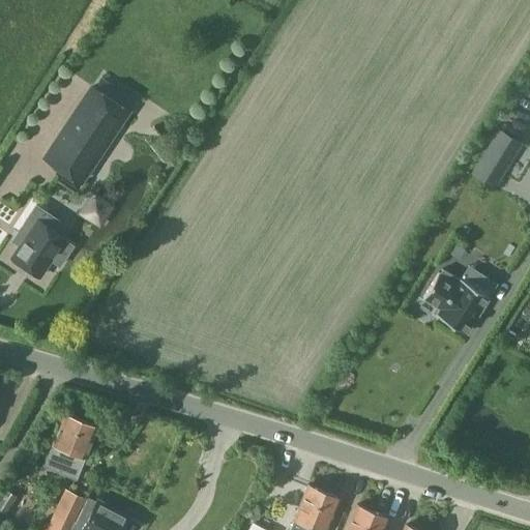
[(81,181),(128,110),(92,86),(45,157),(81,181)]
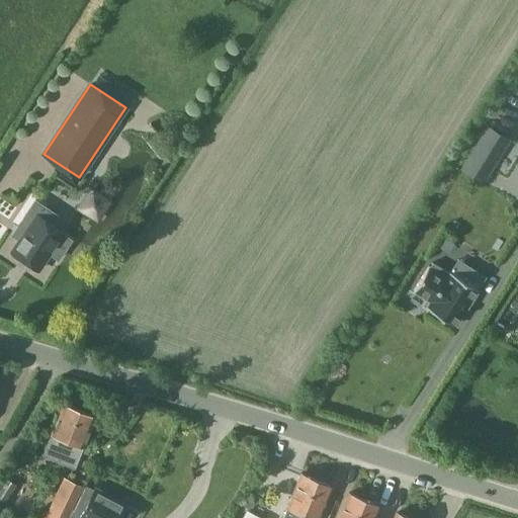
[(488,126),(462,168),(483,180),(508,140),(488,126)]
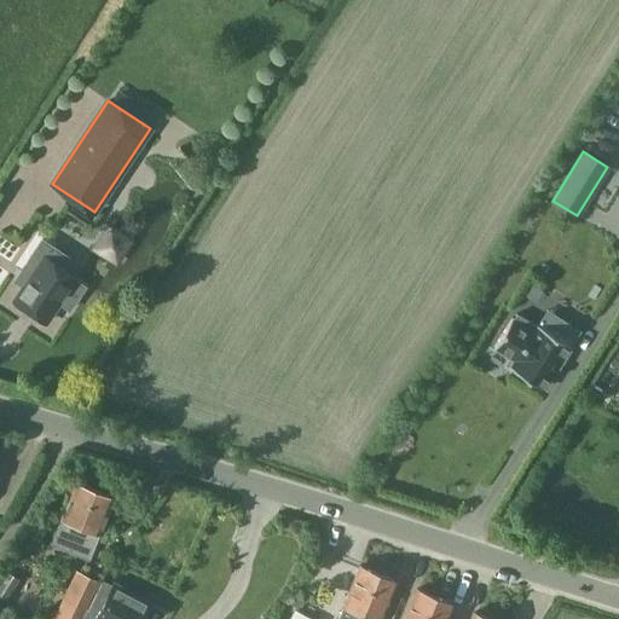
[(84,246),(110,265),(129,237),(103,219),(84,246)]
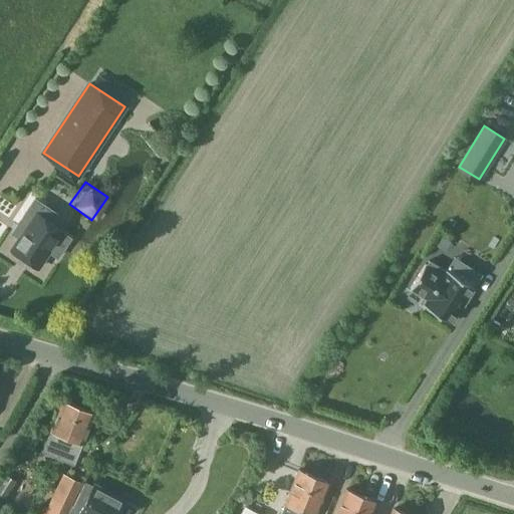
[(443,194),(450,207),(461,201),(453,188),(443,194)]
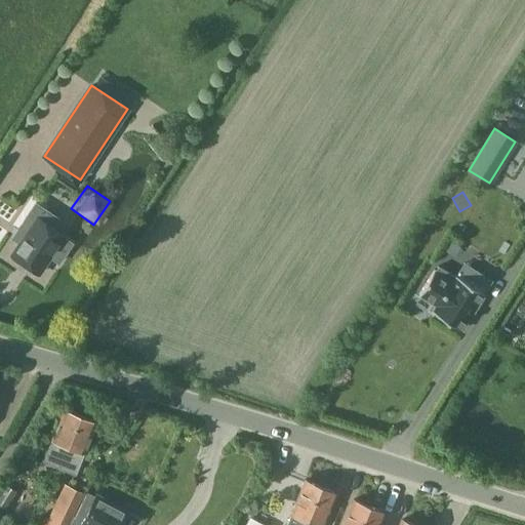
[(39,274),(64,236),(36,217),(11,255),(39,274)]
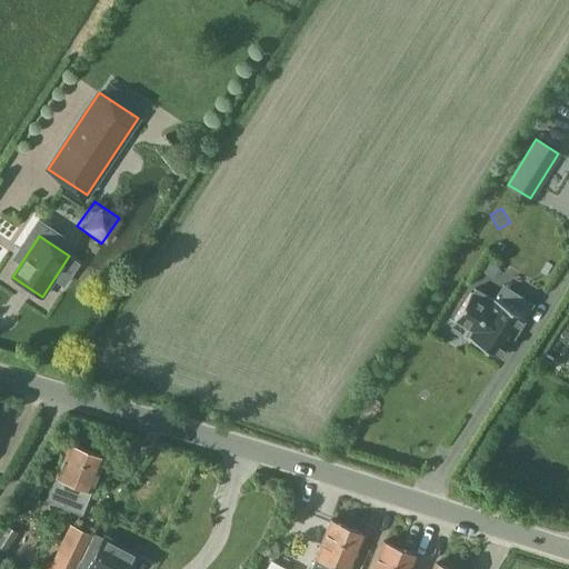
[(502,358),(527,319),(525,318),(533,303),(502,283),(493,299),(476,288),(455,322),(470,331),(467,337),(502,358)]
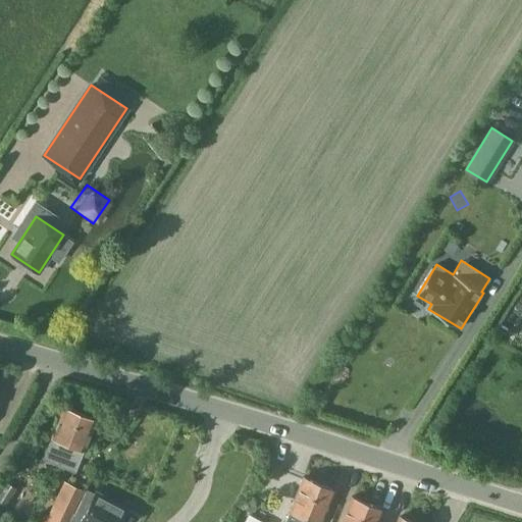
[(51,437),(44,457),(74,470),(84,451),(96,420),(62,409),(51,437)]
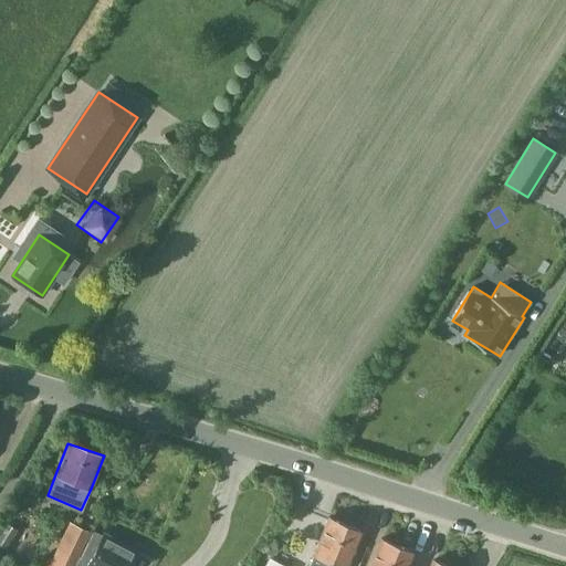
[(328,565),(346,524),(328,517),(308,565),(328,565)]
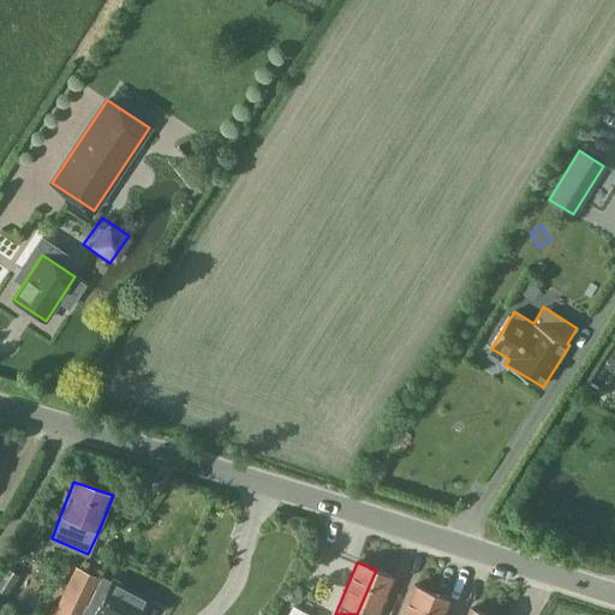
[(0,596),(3,598),(17,574),(1,565),(0,566),(0,596)]
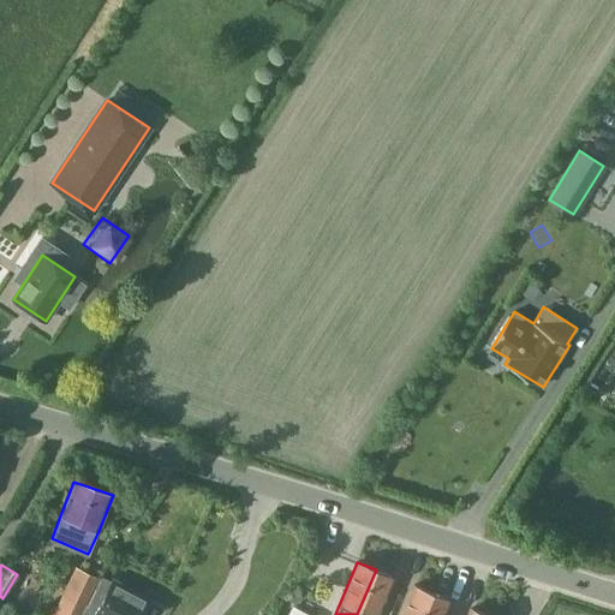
[(78,614),(97,577),(76,566),(55,608),(51,605),(46,614),(78,614)]
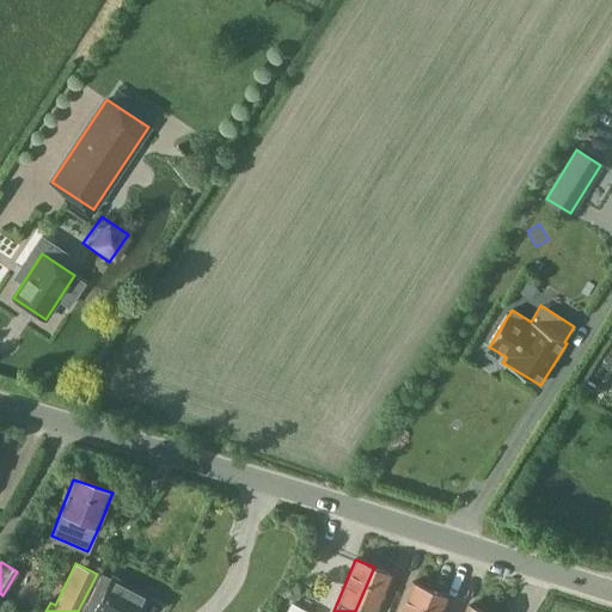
[(374,567),(355,611),(377,611),(392,574),(374,567)]
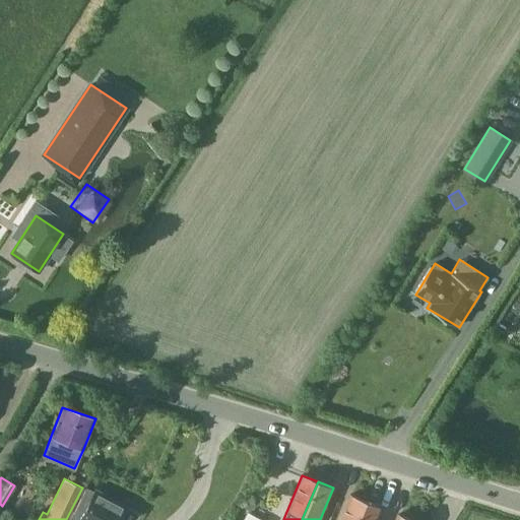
[(117,519),(124,508),(87,488),(74,512),(82,517),(80,519),(117,519)]
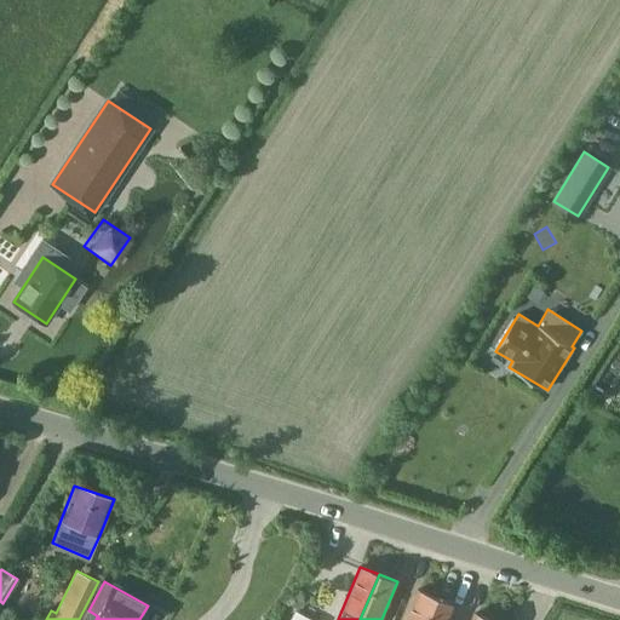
[(426,619),(436,598),(419,590),(418,591),(405,619),(426,619)]
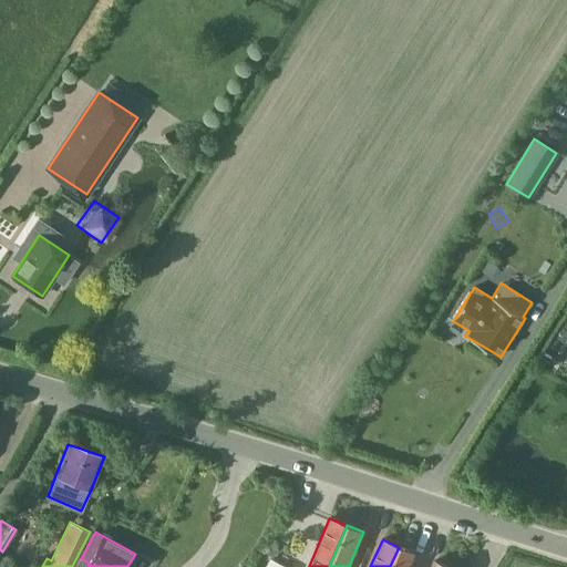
[(409,566),(415,555),(399,547),(390,566),(409,566)]
